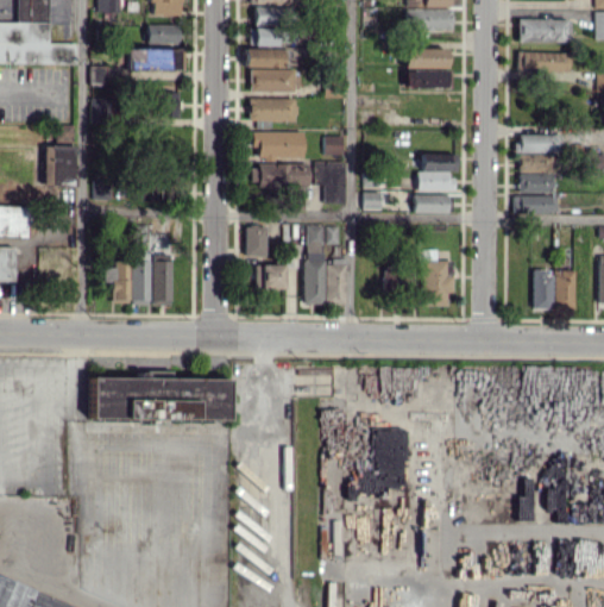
[(0,64),(77,64),(79,44),(51,44),(50,0),(18,0),(18,24),(0,23),(0,64)]
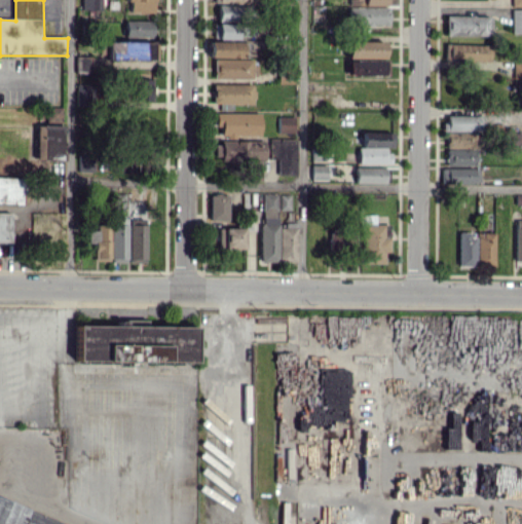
[(105,0),(84,0),(84,11),(105,12),(105,0)]
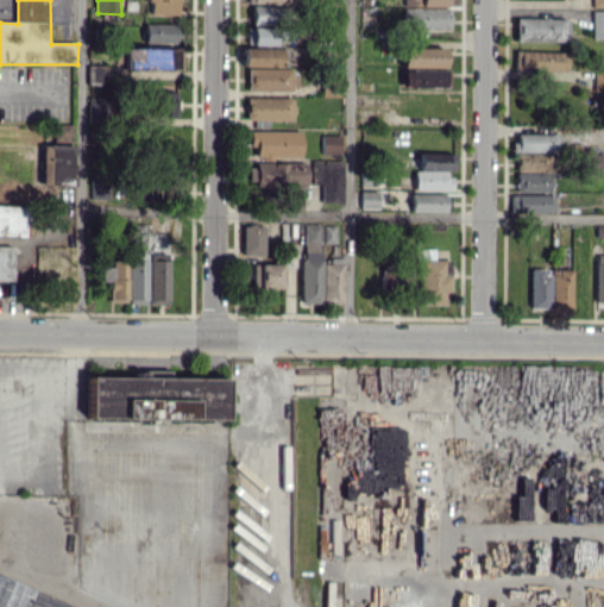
[(184,17),(183,0),(150,0),(151,2),(155,2),(153,17),(184,17)]
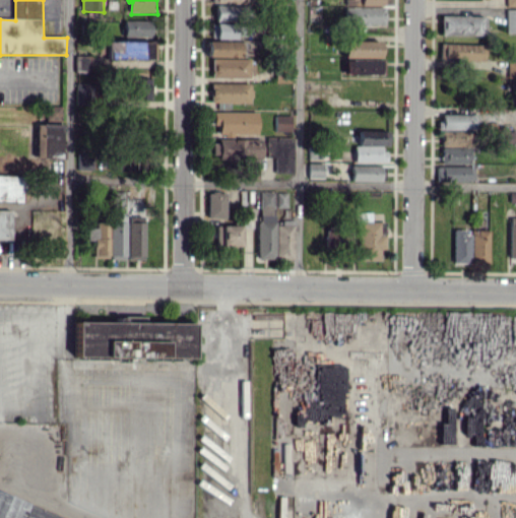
[(218,20),(248,21),(248,8),(218,7),(218,20)]
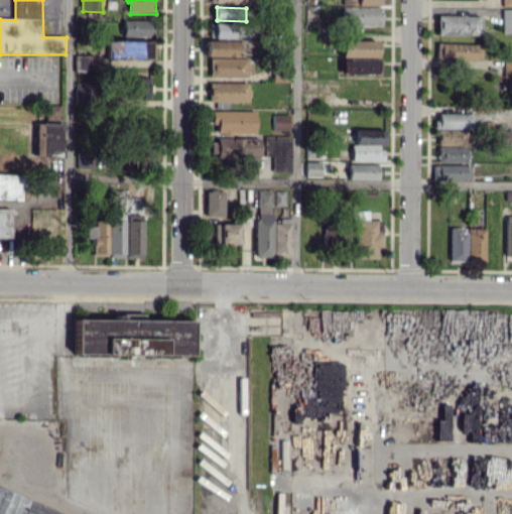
[(385,9),(346,8),(346,26),(384,27),(385,9)]
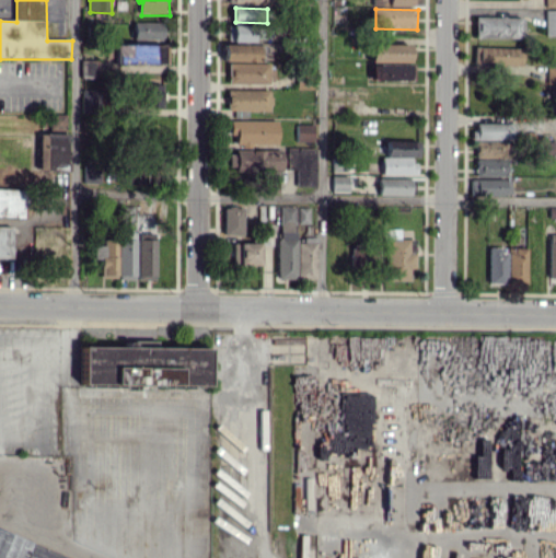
[(478,41),(525,39),(525,19),(477,20),(478,41)]
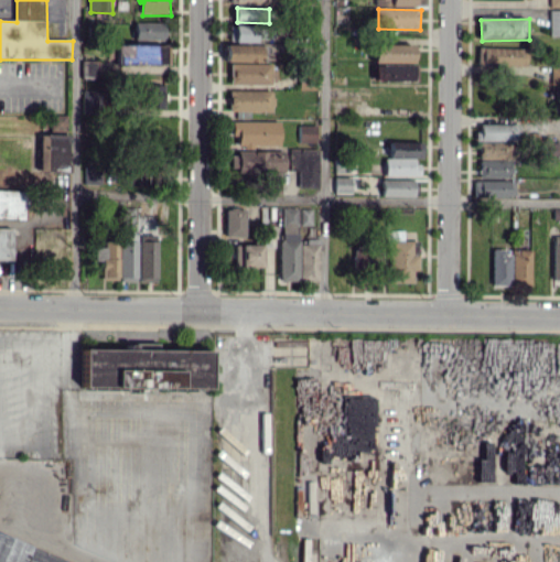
[(167,42),(168,24),(138,23),(138,42),(167,42)]
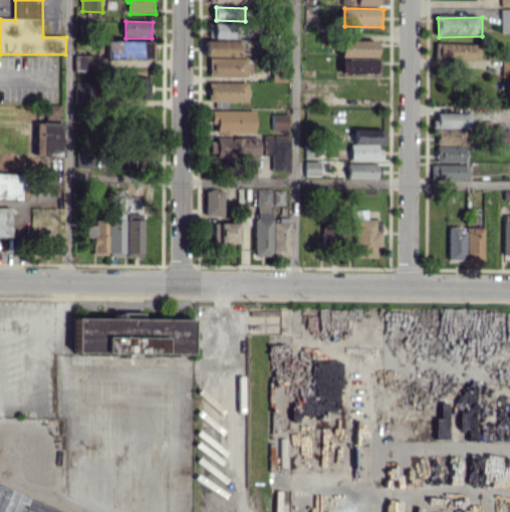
[(235,39),(235,24),(212,24),(212,39),(235,39)]
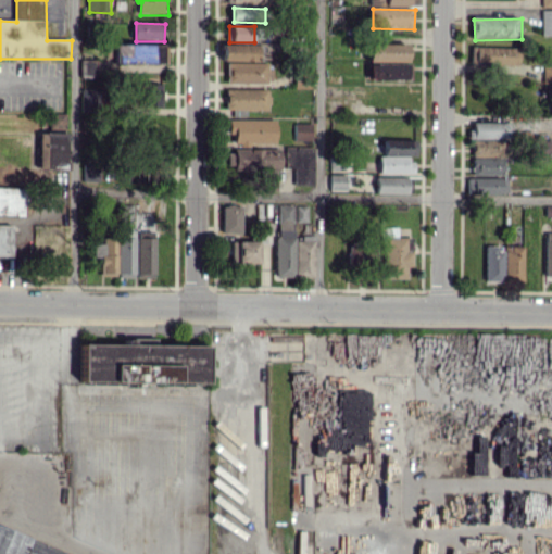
[(116,64),(168,65),(168,59),(164,59),(164,46),(117,45),(116,64)]
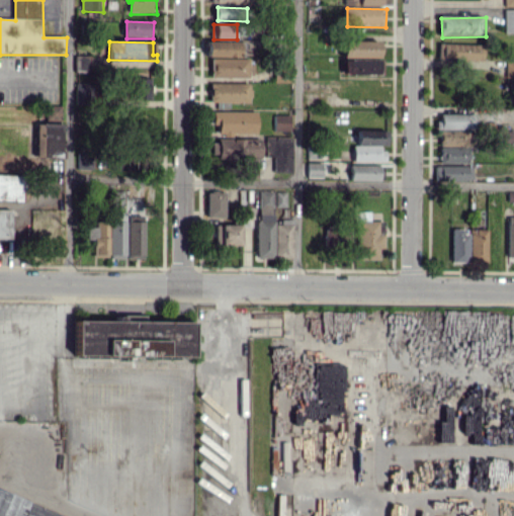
[(381,43),(345,41),(345,58),(381,59),(381,43)]
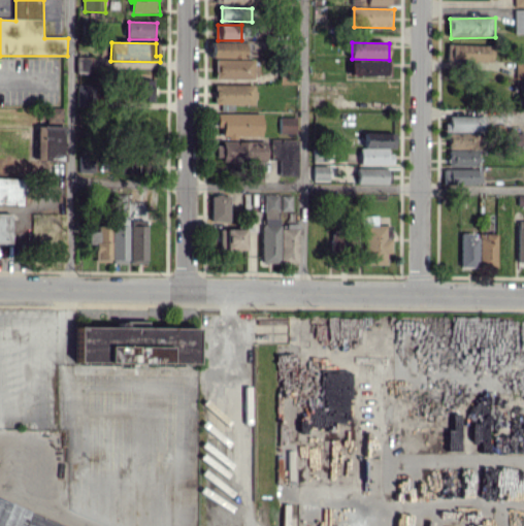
[(253,44),(214,43),(213,59),(252,60),(253,44)]
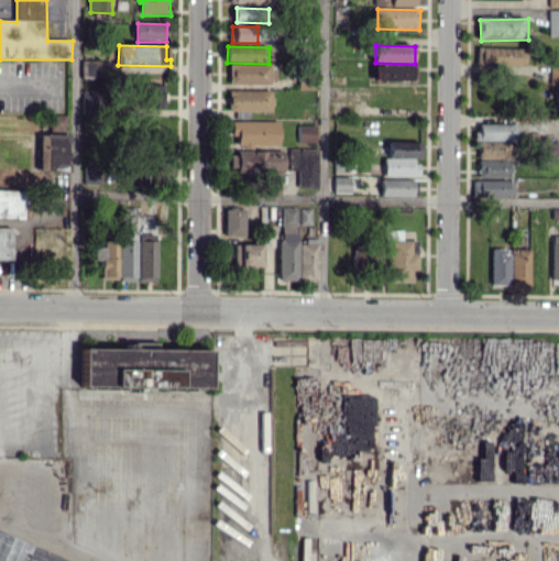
[(527,48),(482,50),(482,68),(528,67),(527,48)]
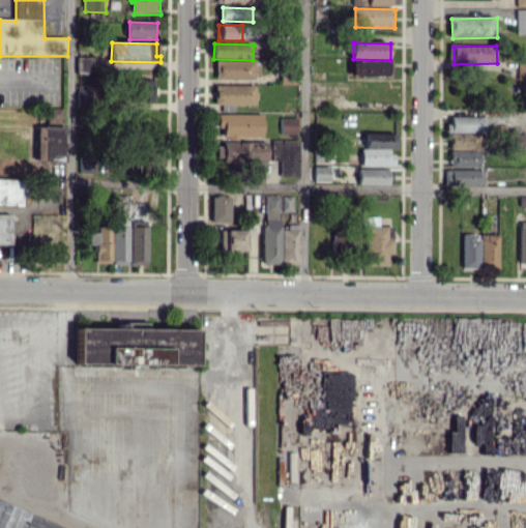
[(94,74),(94,58),(80,58),(80,74),(94,74)]
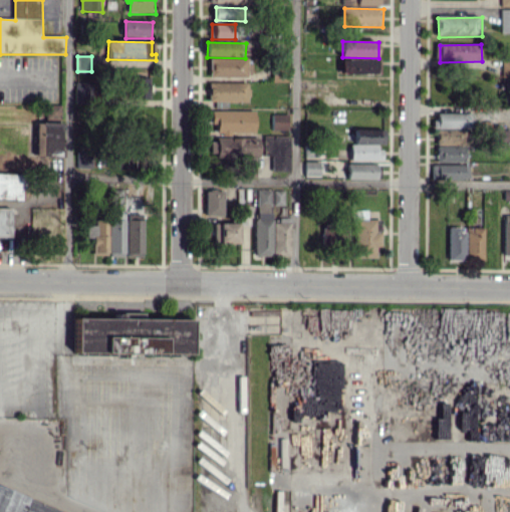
[(252,59),(213,59),(212,77),(252,78),(252,59)]
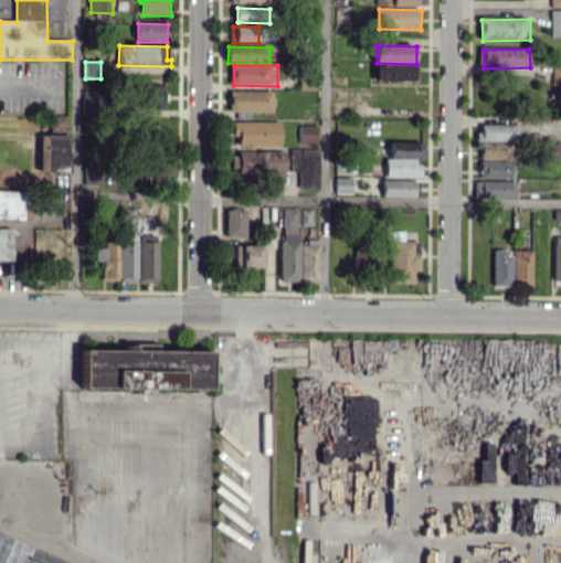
[(378,82),(420,83),(421,66),(378,66),(378,82)]
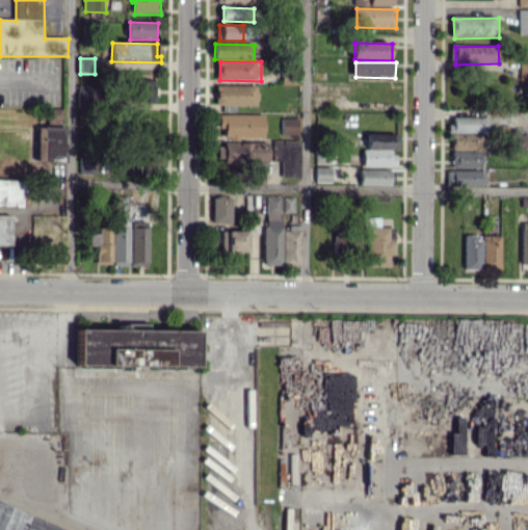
[(137,103),(159,104),(159,95),(156,94),(156,81),(138,81),(137,103)]
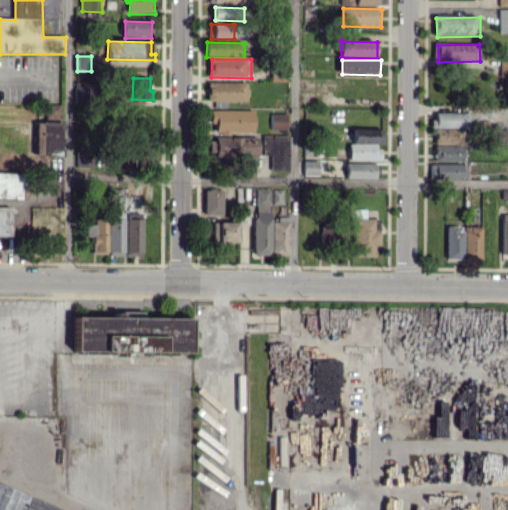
[(77,84),(78,106),(93,105),(92,83),(77,84)]
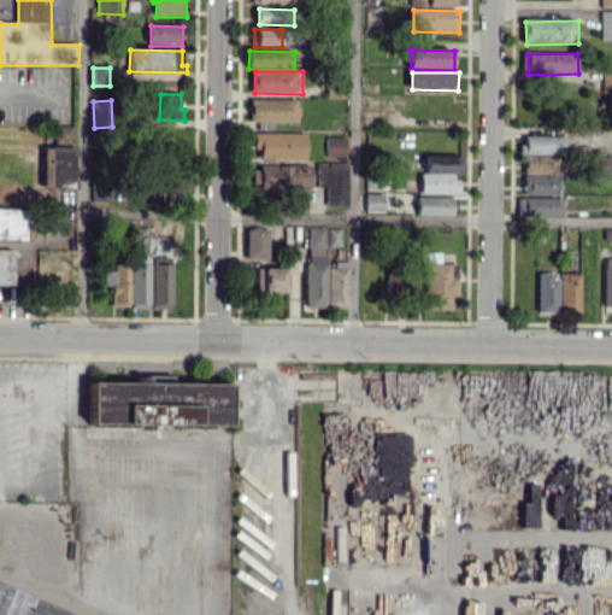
[(301,101),(253,100),(253,123),(301,124),(301,101)]
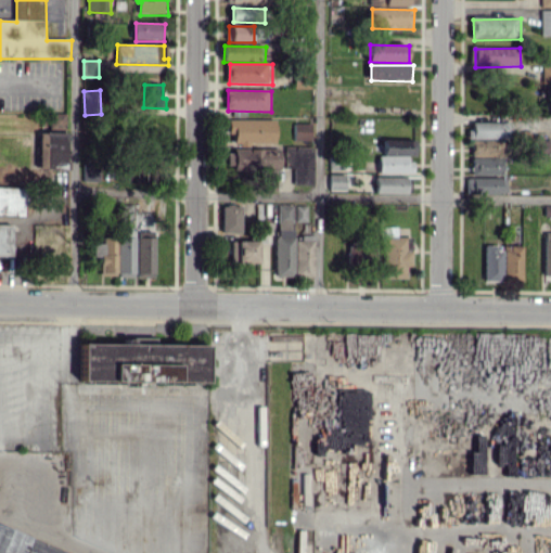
[(68,114),(50,115),(50,120),(58,120),(58,129),(68,129),(68,114)]
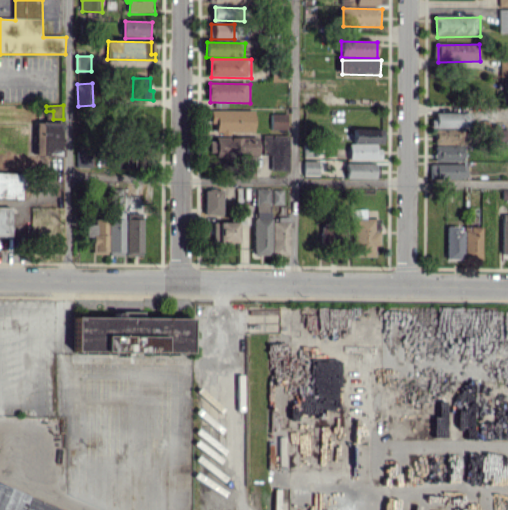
[(212,111),(212,124),(218,124),(218,134),(256,135),(256,112),(212,111)]
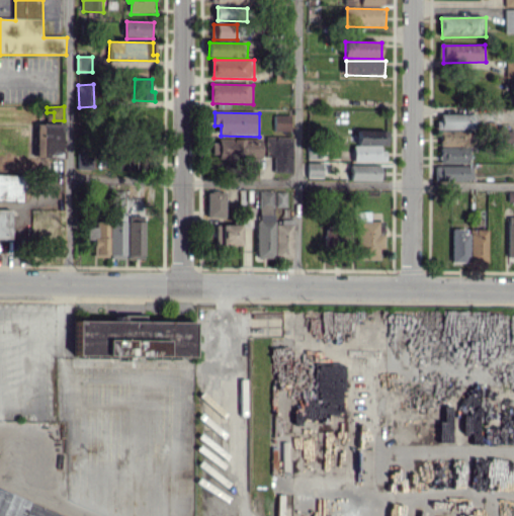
[(470,131),(474,131),(474,114),(440,115),(441,131),(442,131),(443,148),(472,147),(470,131)]
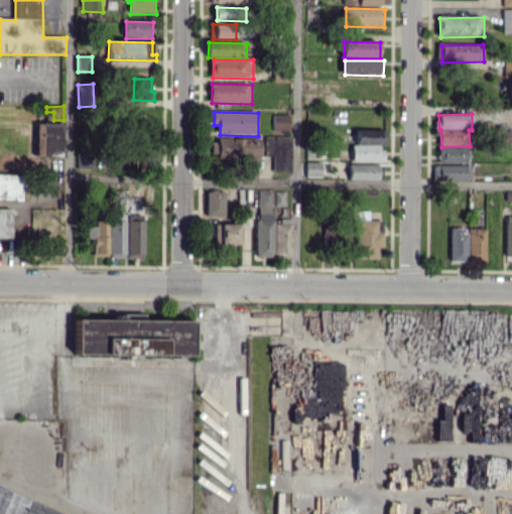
[(291,132),(291,116),(276,115),(276,132),(291,132)]
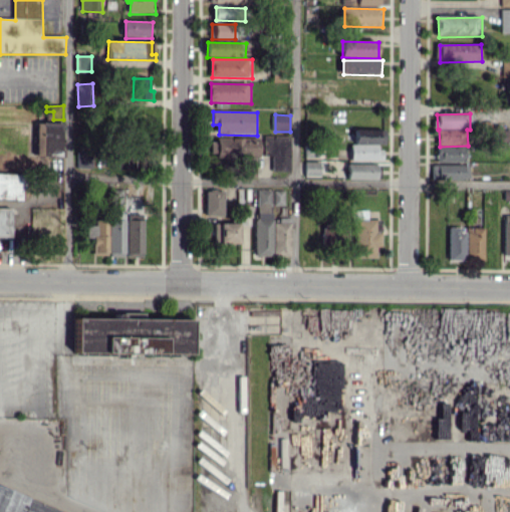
[(65,123),(45,123),(45,151),(65,152),(65,123)]
